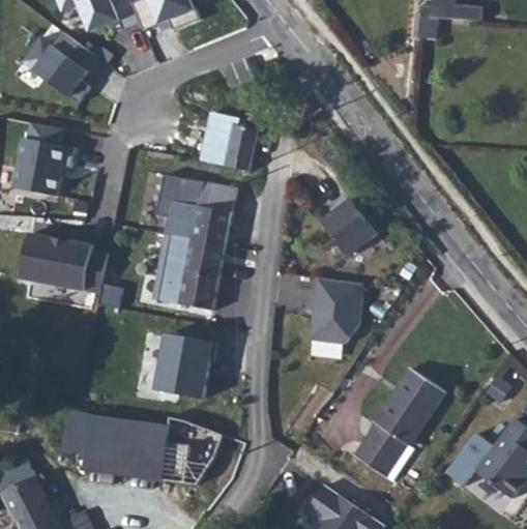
[(123,31),(135,27),(122,0),(117,0),(112,2),(111,0),(58,0),(62,8),(78,2),(89,31),(119,20),(123,31)]
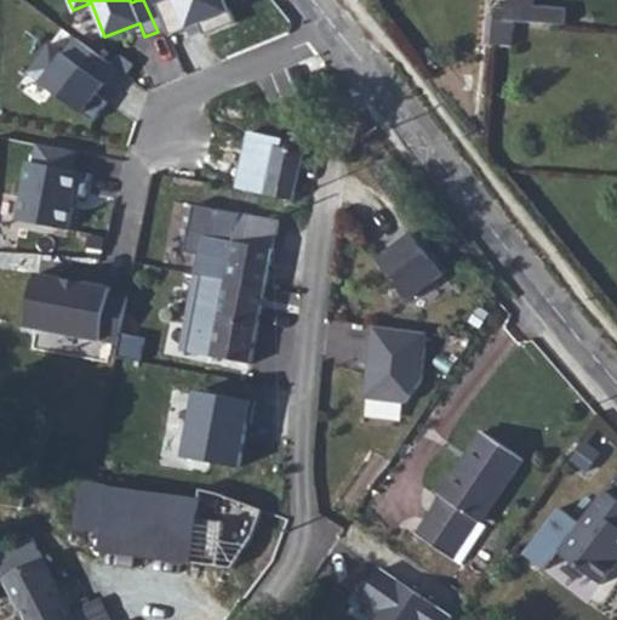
[(155,0),(158,5),(170,0),(172,0),(187,32),(229,13),(223,0),(155,0)]
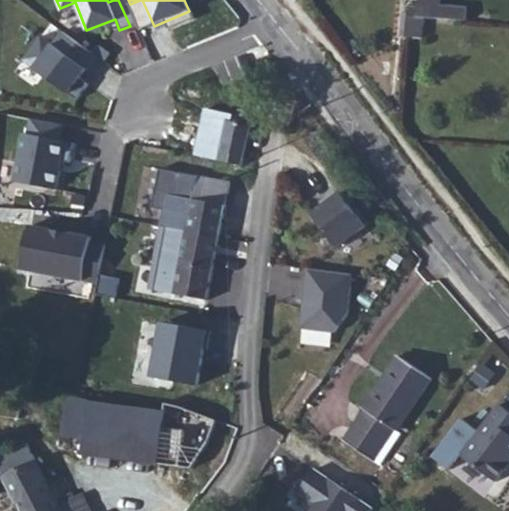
[(421,17),(431,18),(432,5),(432,0),(415,0),(415,6),(407,6),(406,11),(406,17),(421,17)]
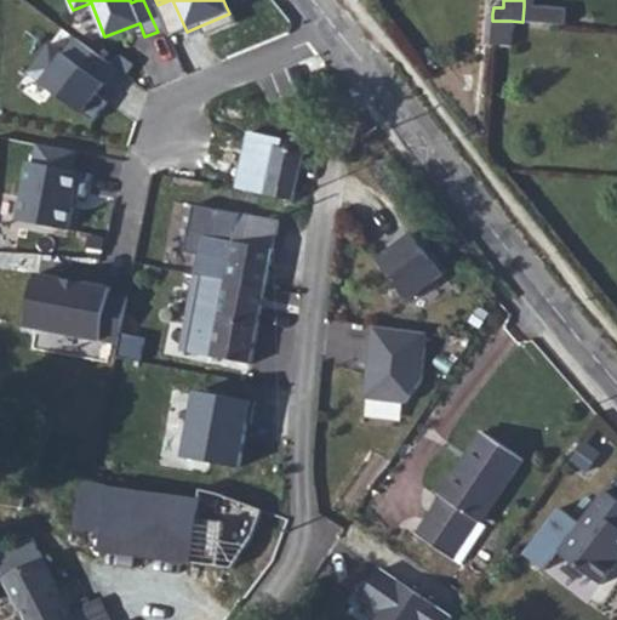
[(531,6),(524,6),(523,22),(563,24),(564,9),(531,6)]
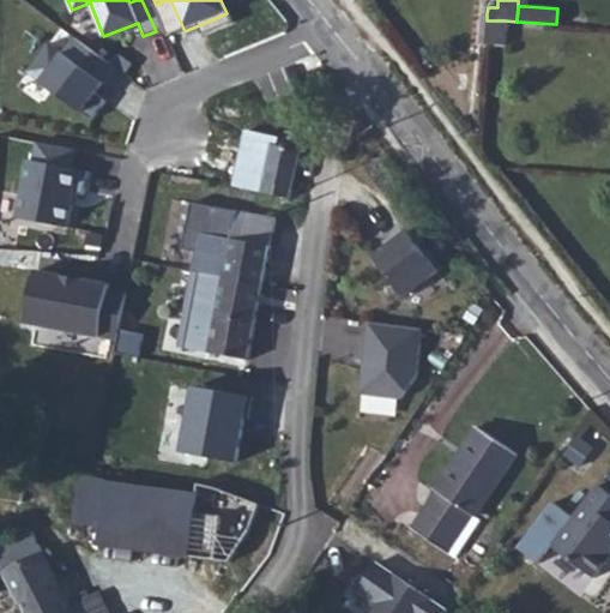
[(487,20),(487,13),(479,13),(477,43),(484,43),(487,20)]
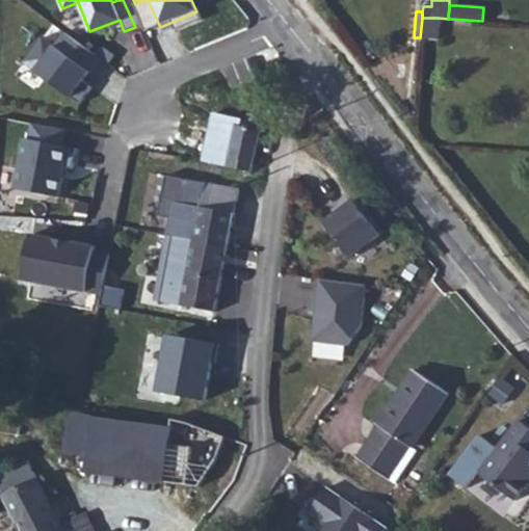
[(438,18),(422,18),(420,37),(435,38),(438,18)]
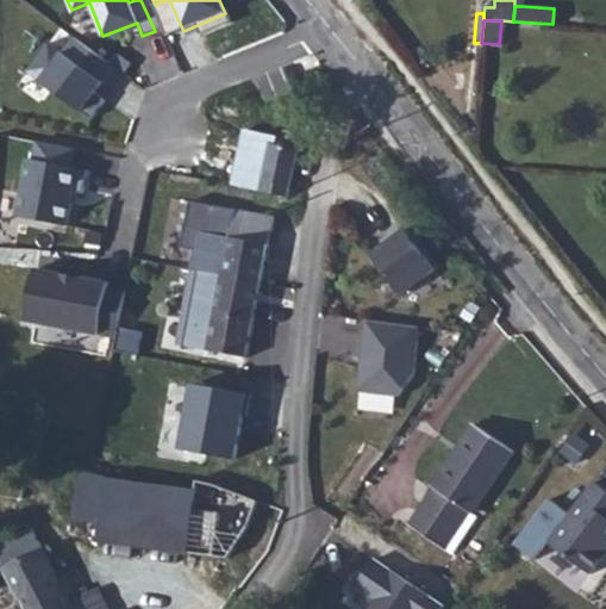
[(39,82),(82,112),(113,68),(70,38),(39,82)]
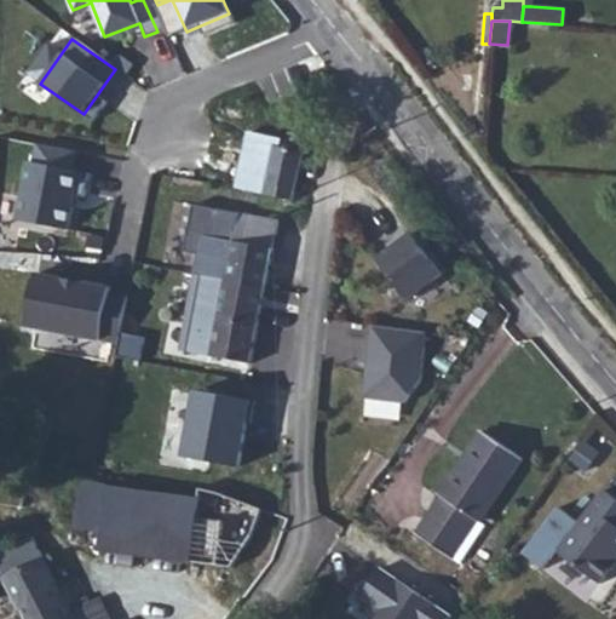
[(269,162),(264,184),(293,190),(301,152),(295,150),(299,142),(297,136),(294,133),(288,131),(282,133),(280,139),(280,147),(246,137),(241,155),(254,159),(269,162)]
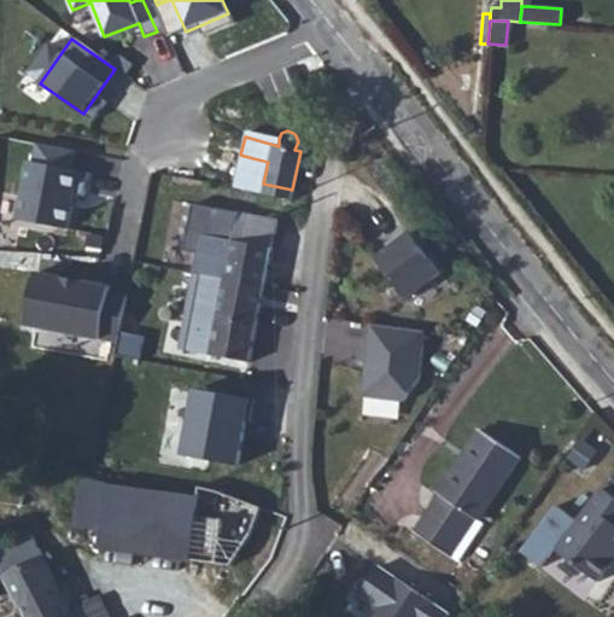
[(22,221),(63,228),(77,149),(35,141),(22,221)]
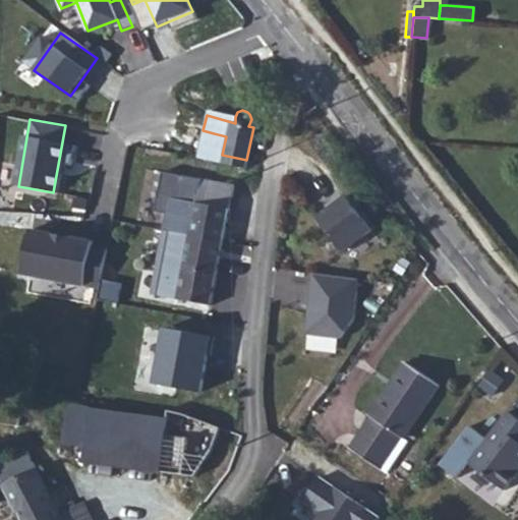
[(214,133),(210,152),(222,155),(226,136),(214,133)]
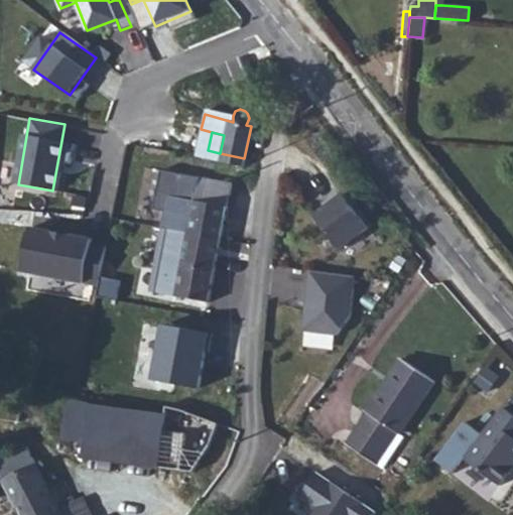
[(230,183),(159,169),(151,209),(163,211),(160,227),(159,245),(161,258),(155,291),(207,301),(230,183)]
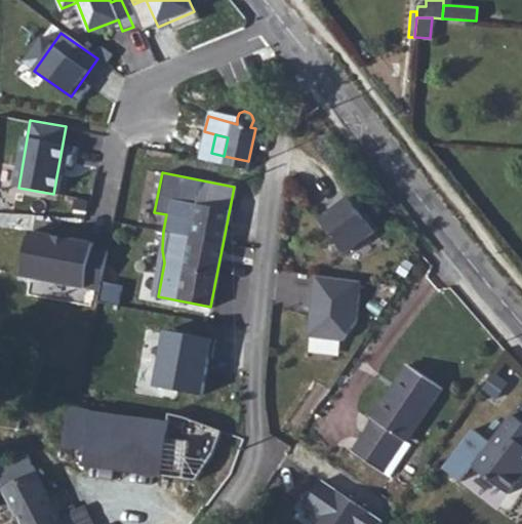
[(346,197),(317,218),(344,253),(372,231),(346,197)]
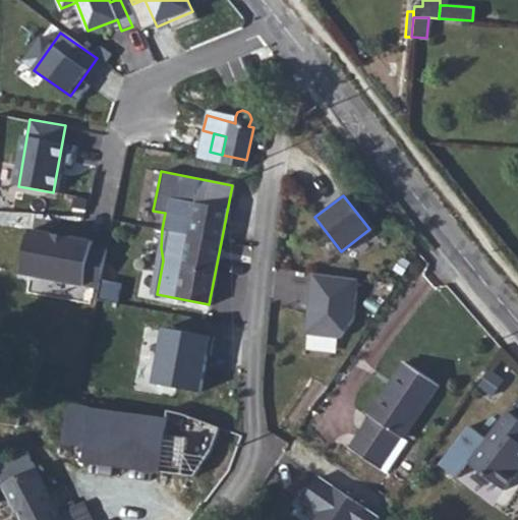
[(27,231),(20,273),(91,286),(98,243),(27,231)]
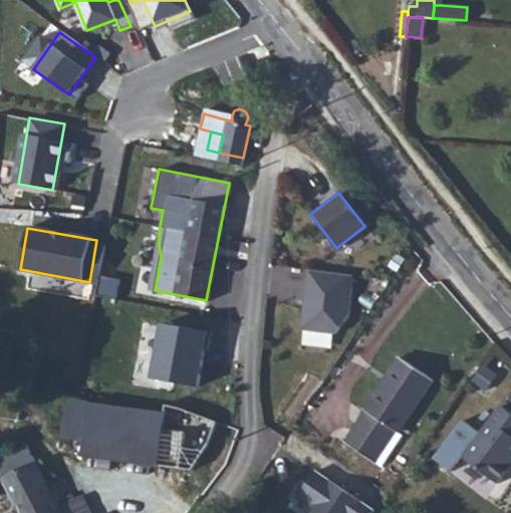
[(351,274),(306,269),(299,328),(334,333),(346,314),(351,274)]
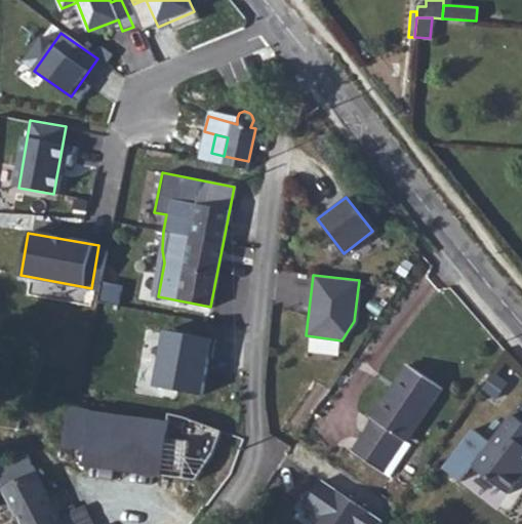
[(213,335),(163,326),(152,386),(203,395),(213,335)]
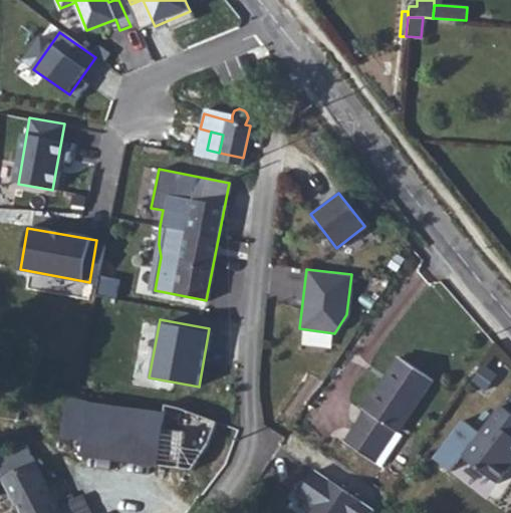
[(432,379),(398,356),(362,409),(364,411),(343,442),(379,466),(402,434),(397,431),(432,379)]
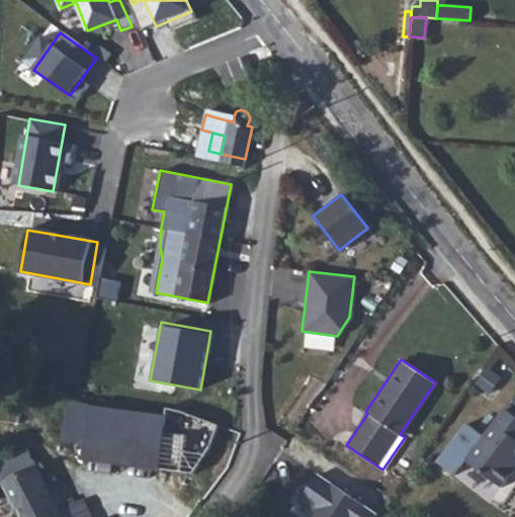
[(488,392),(498,376),(486,367),(475,382),(488,392)]
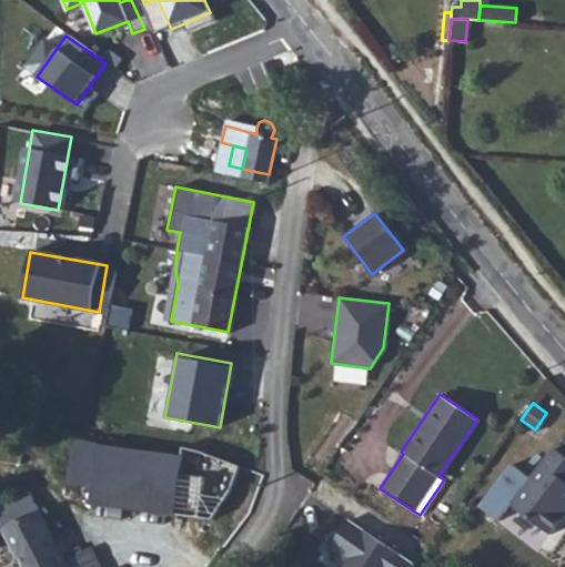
[(179,455),(71,442),(67,484),(91,486),(89,503),(172,513),(179,455)]
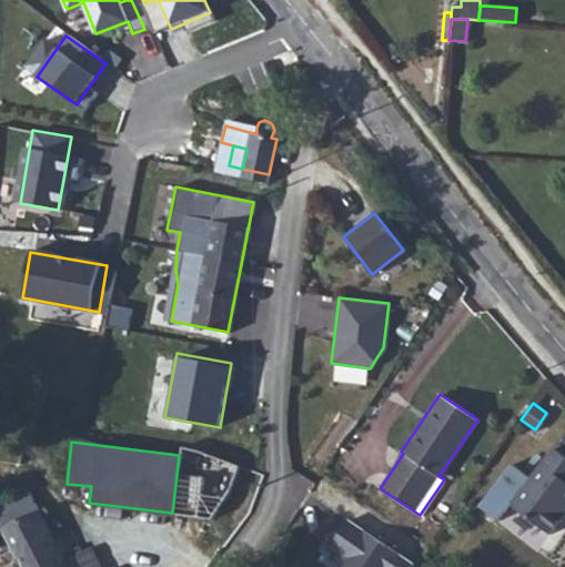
[(180,446),(179,455),(172,513),(213,515),(224,496),(235,465),(180,446)]
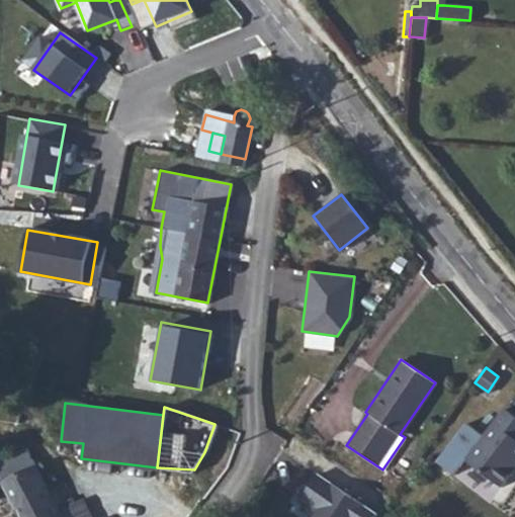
[(464,459),(500,487),(513,469),(511,467),(514,461),(514,418),(503,409),(482,436),(465,423),(435,461),(451,475),(464,459)]
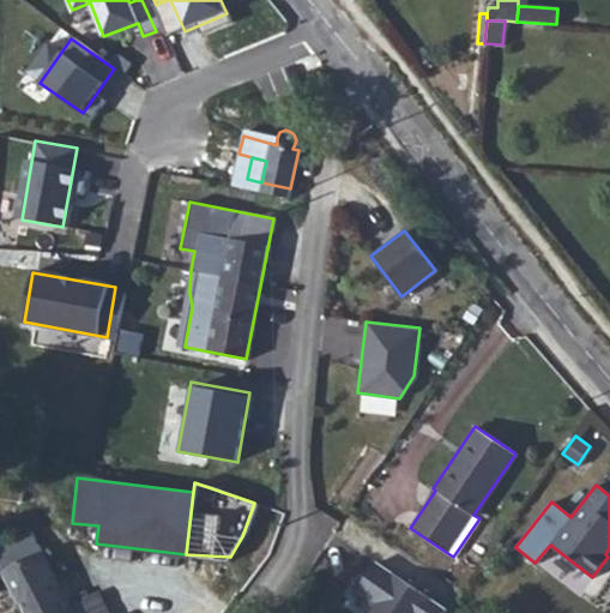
[(71,612),(30,530),(0,545),(0,566),(18,604),(0,611),(0,612),(71,612)]
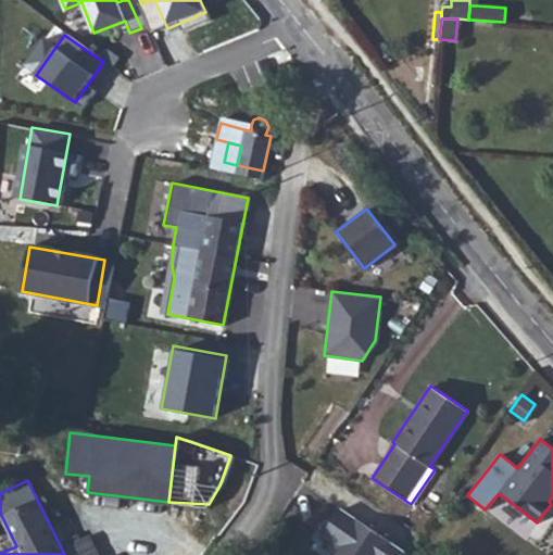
[(400,554),(403,552),(339,508),(322,534),(338,545),(330,554),(400,554)]
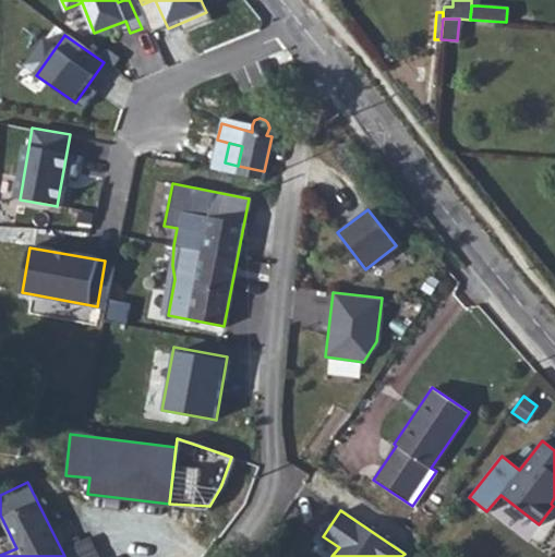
[(73,544),(76,556),(100,556),(96,537),(73,544)]
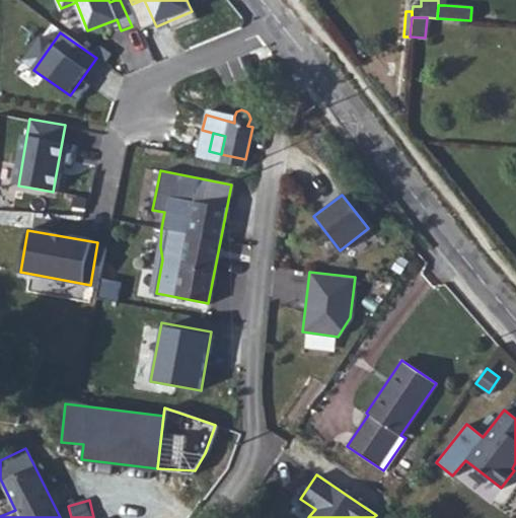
All buildings are outlined.
